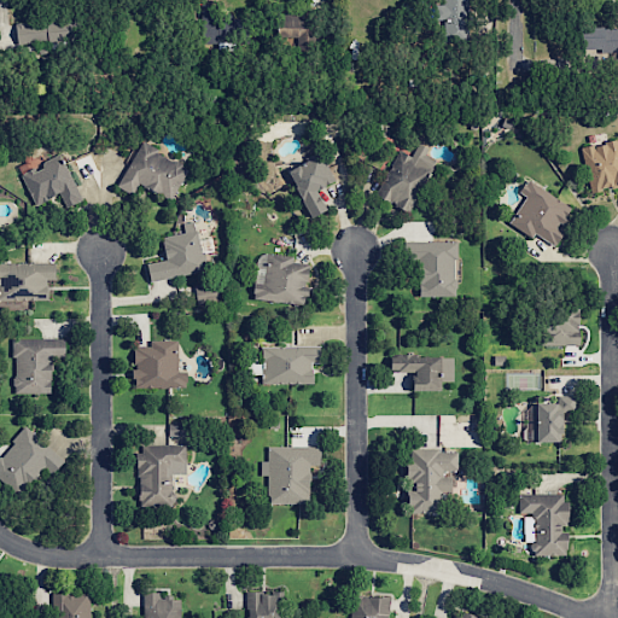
[(468,40),(467,0),(443,0),(443,4),(433,5),(435,21),(443,21),(443,41),(468,40)]
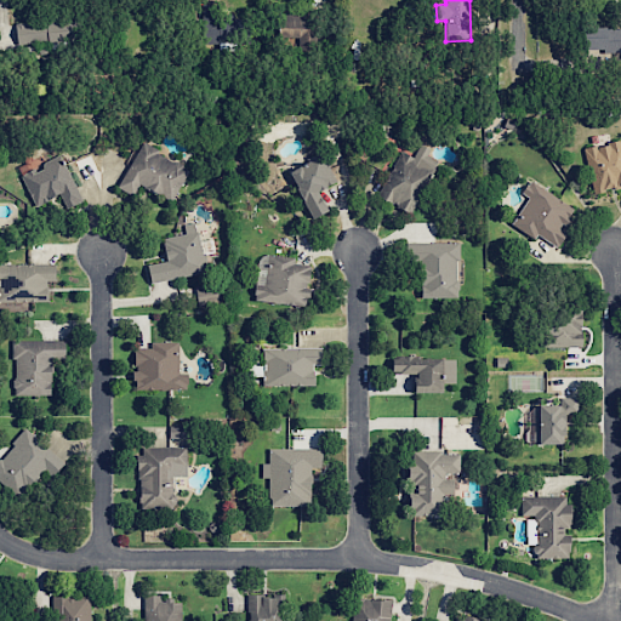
[(221,40),(221,7),(204,6),(203,40),(221,40)]
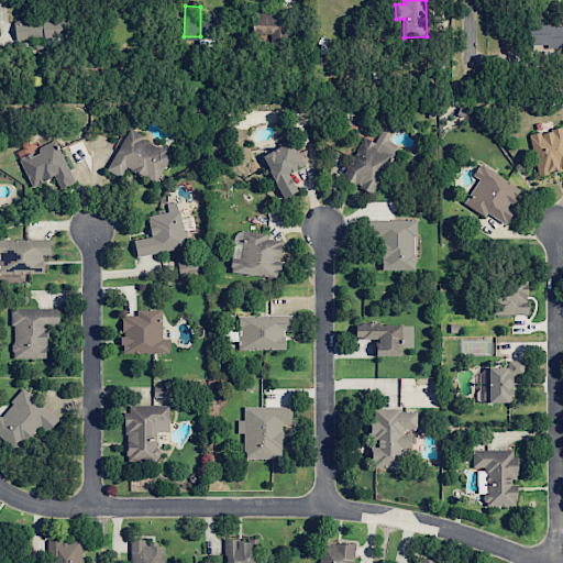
[(15,43),(74,36),(72,12),(12,20),(15,43)]
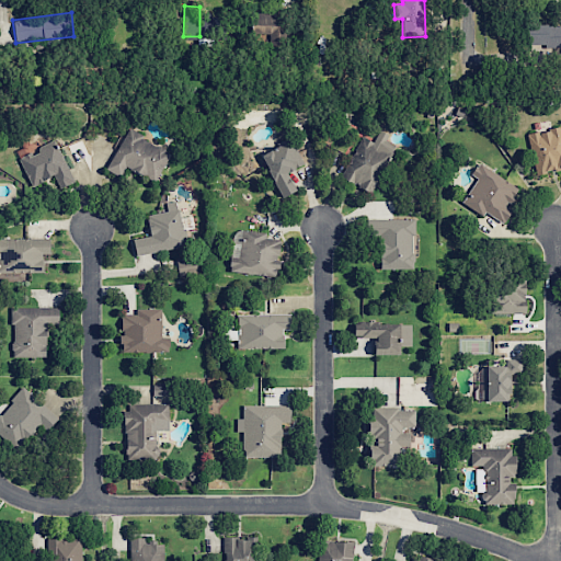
[(251,33),(266,32),(267,38),(283,37),(282,13),(251,14),(251,33)]
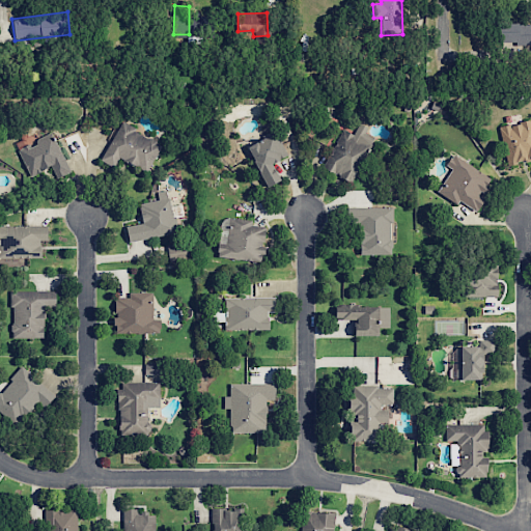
[(499,44),(530,43),(530,23),(498,24),(499,44)]
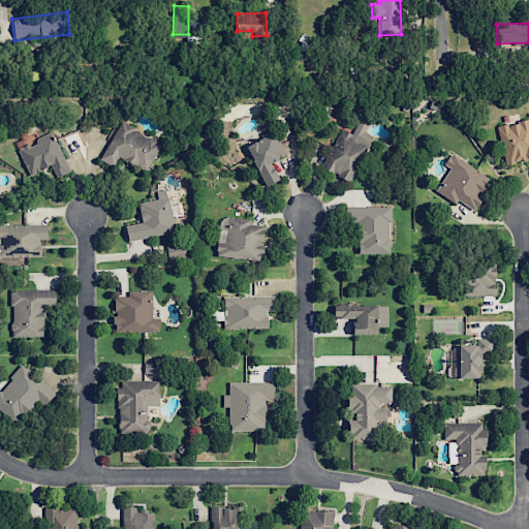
[(101,158),(124,120),(137,127),(136,129),(162,145),(148,172),(121,156),(115,166),(101,158)]
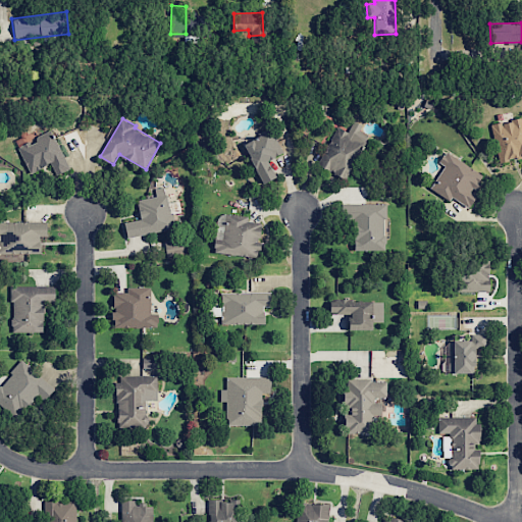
[(491,126),(521,119),(521,156),(501,162),(491,126)]
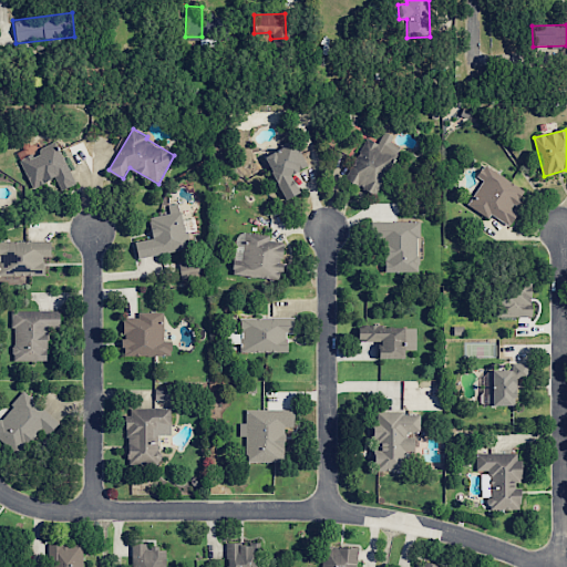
[(346,179),(368,136),(380,143),(387,131),(395,135),(392,141),(402,146),(375,195),(346,179)]
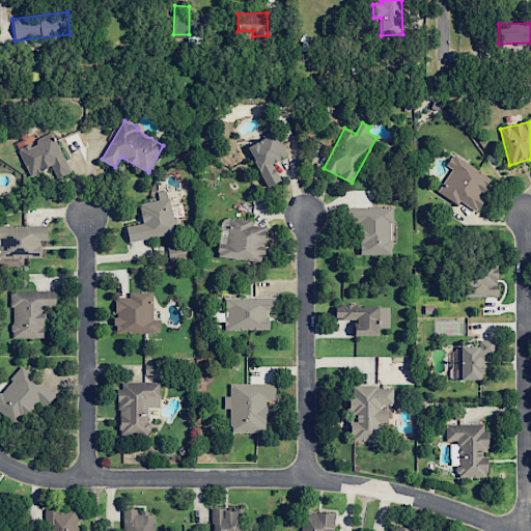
[(269,187),(248,147),(267,138),(264,135),(276,128),(290,154),(274,163),(283,179),(269,187)]
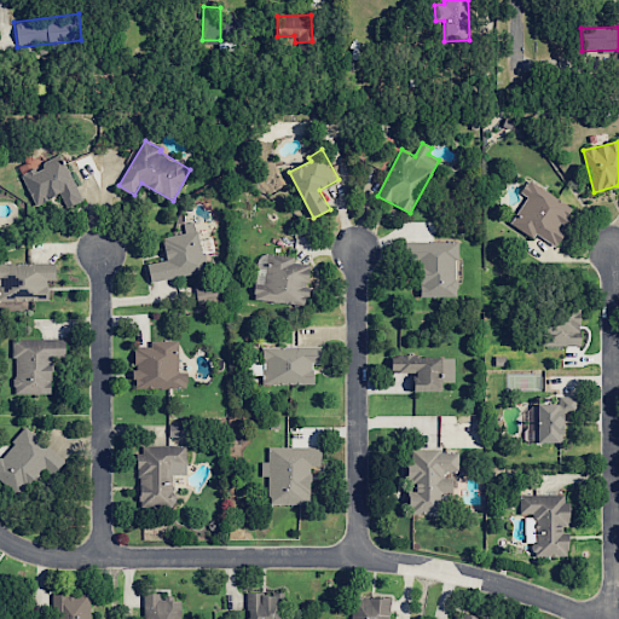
[(38,206),(22,174),(63,155),(85,198),(69,206),(62,194),(38,206)]
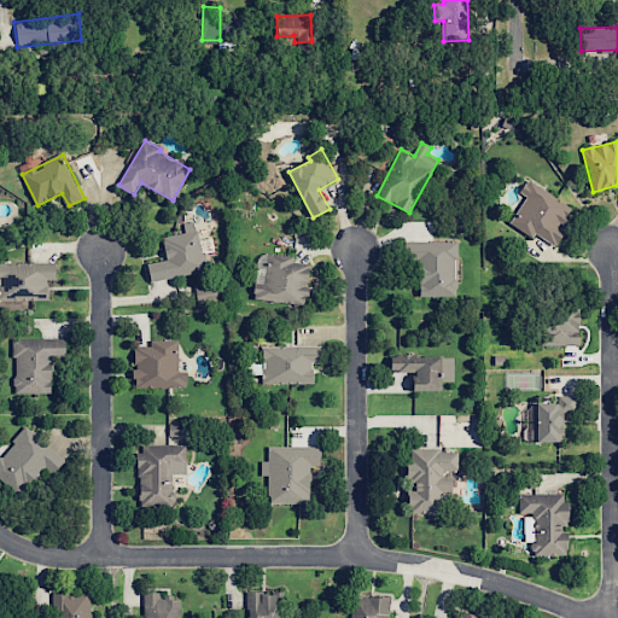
[(512,223),(530,197),(523,192),(531,180),(575,208),(565,223),(563,221),(559,227),(566,232),(558,245),(537,233),(535,238),(512,223)]
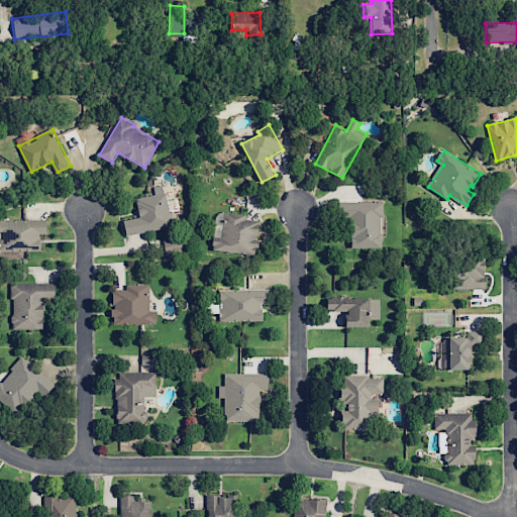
[(127,234),(124,220),(140,216),(136,198),(167,192),(170,210),(173,210),(176,225),(127,234)]
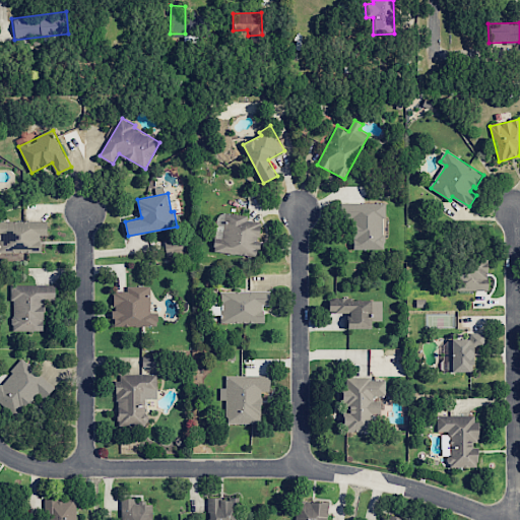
[(342,202),(387,202),(387,217),(384,217),(384,249),(355,249),(355,218),(342,218),(342,202)]
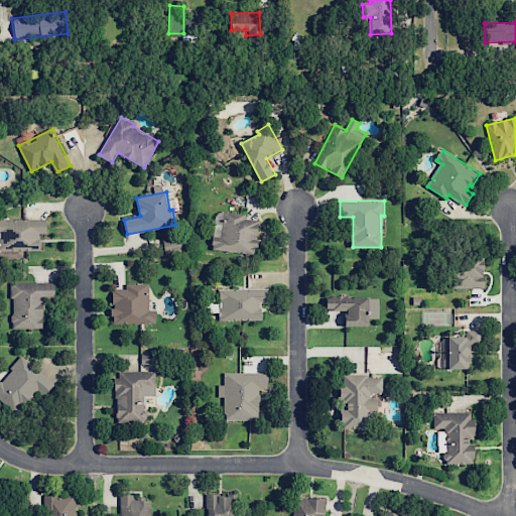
[(225,211),(247,213),(246,219),(260,221),(256,254),(213,249),(215,237),(222,238),(225,211)]
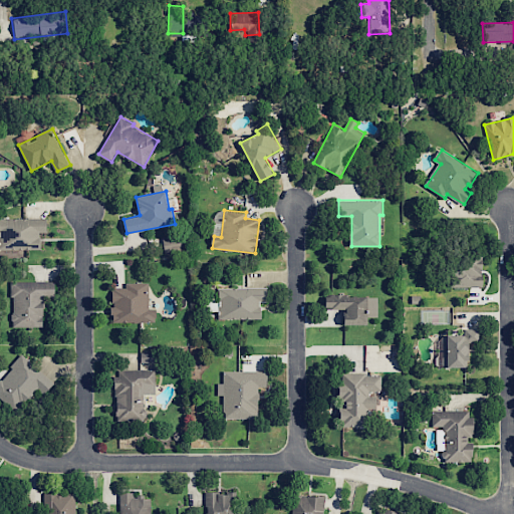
[(1,219),(47,218),(47,232),(40,232),(40,238),(42,238),(42,248),(1,249),(1,219)]
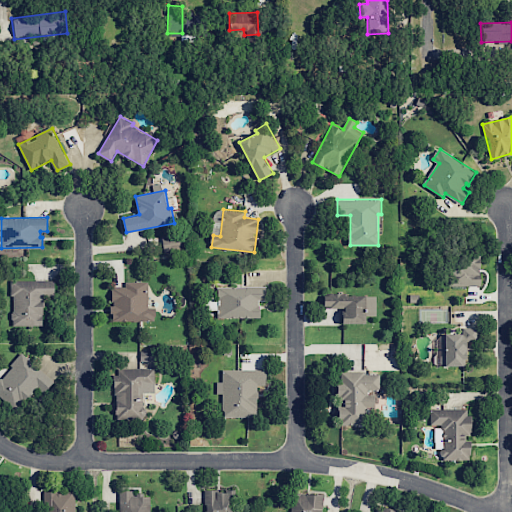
[(164,251),(162,236),(182,233),(184,248),(164,251)]
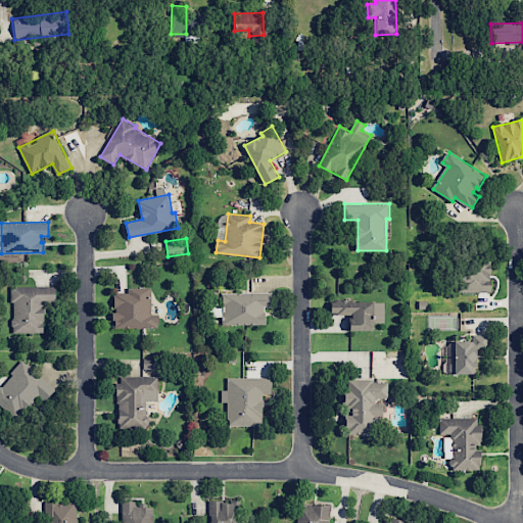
[(459,292),(459,260),(493,260),(493,291),(459,292)]
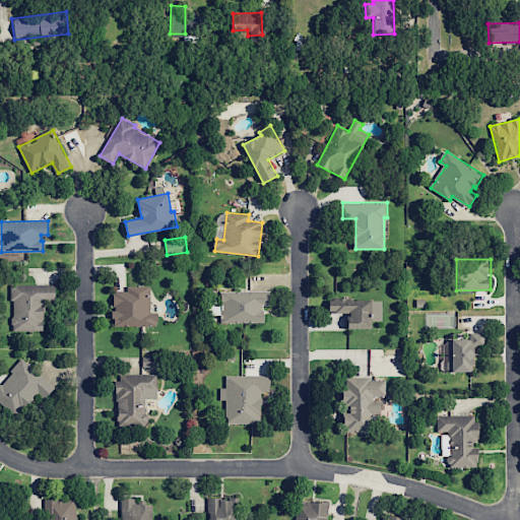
[(14,284),(57,284),(57,300),(44,301),(45,329),(15,330),(14,284)]
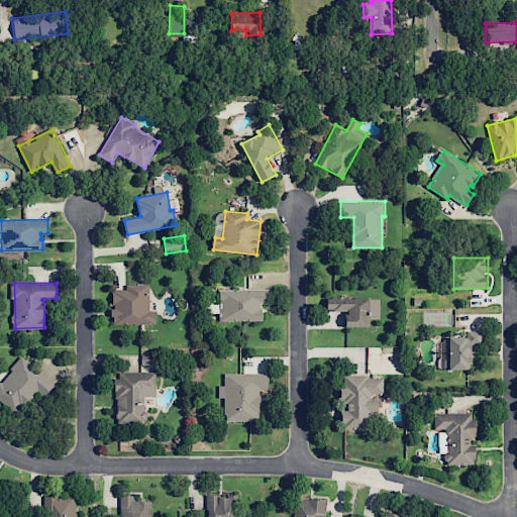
[(115,324),(114,290),(127,290),(127,285),(150,284),(150,311),(157,311),(158,324),(115,324)]
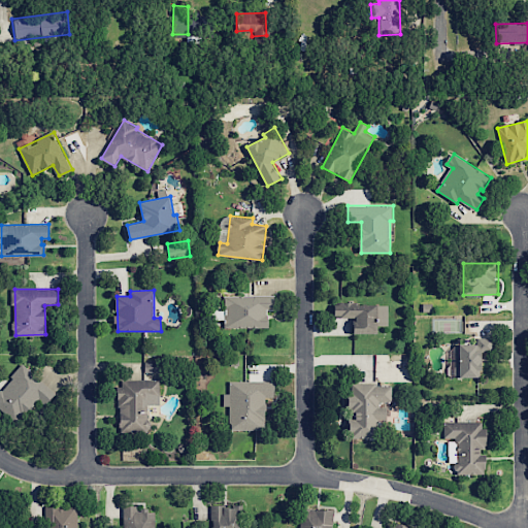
[(229,328),(229,308),(226,308),(226,295),(276,295),(276,309),(269,309),(269,315),(271,315),(271,327),(229,328)]
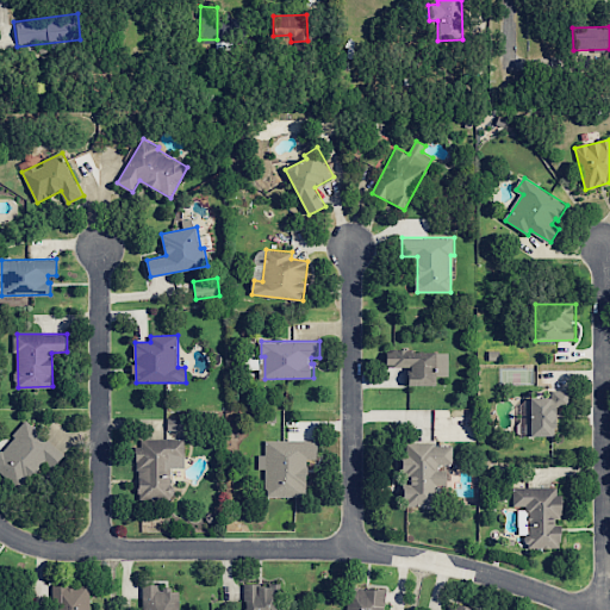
[(408,385),(408,366),(388,366),(388,348),(441,348),(441,385),(408,385)]
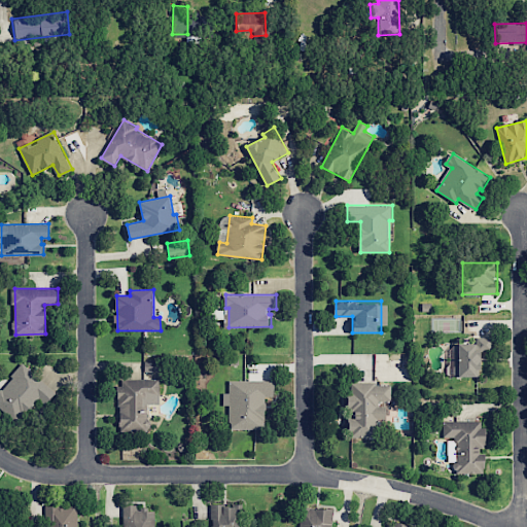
[(458,343),(480,343),(480,337),(493,337),(493,350),(485,350),(485,377),(458,377),(458,343)]
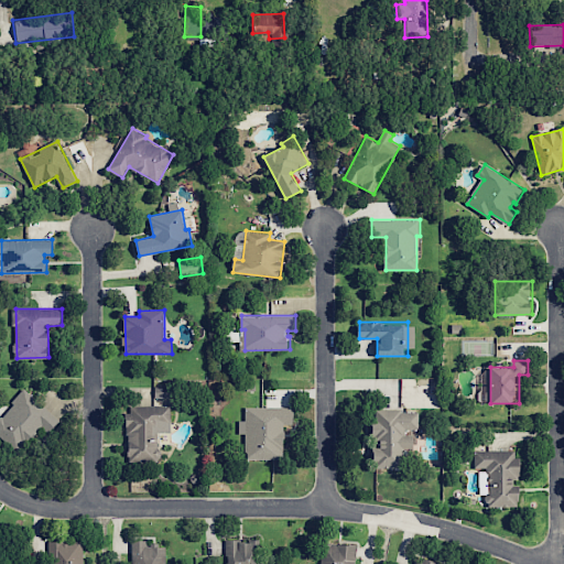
[(25,388),(61,420),(49,433),(42,426),(19,453),(0,435),(0,419),(14,403),(13,402),(25,388)]
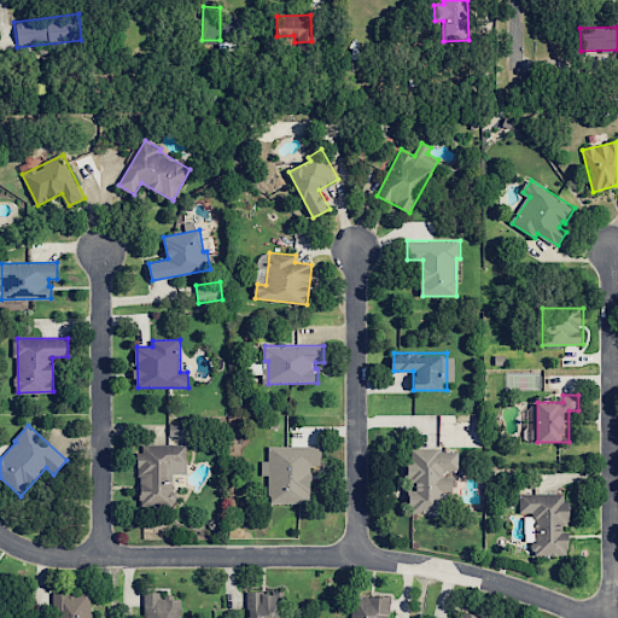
[(144,444),(187,443),(188,462),(173,462),(174,505),(141,506),(141,476),(138,476),(138,452),(144,452),(144,444)]
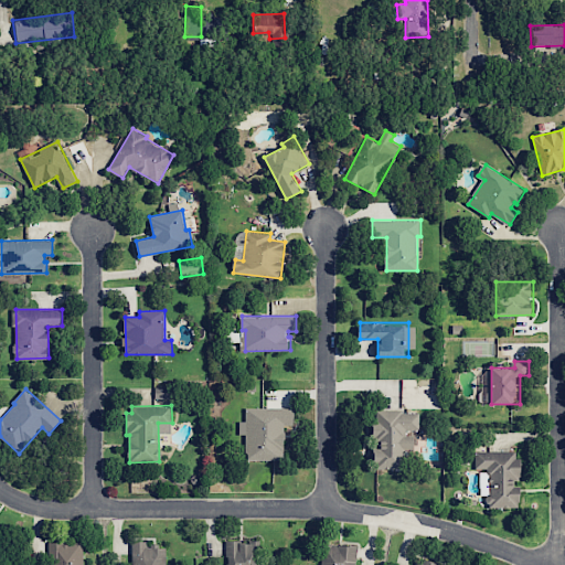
[(247,407),(295,407),(295,424),(285,424),(285,459),(247,459),(247,434),(241,434),(241,420),(247,420),(247,407)]
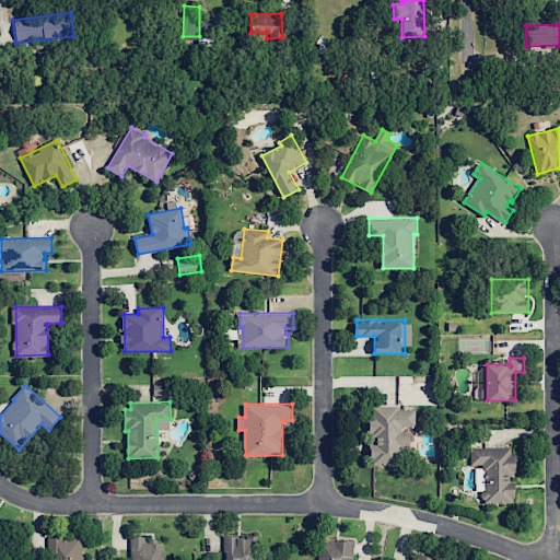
[(373,407),(404,407),(404,410),(417,410),(418,426),(404,426),(404,432),(412,432),(412,444),(401,445),(403,463),(371,464),(370,443),(374,443),(374,436),(370,436),(370,416),(374,416),(373,407)]
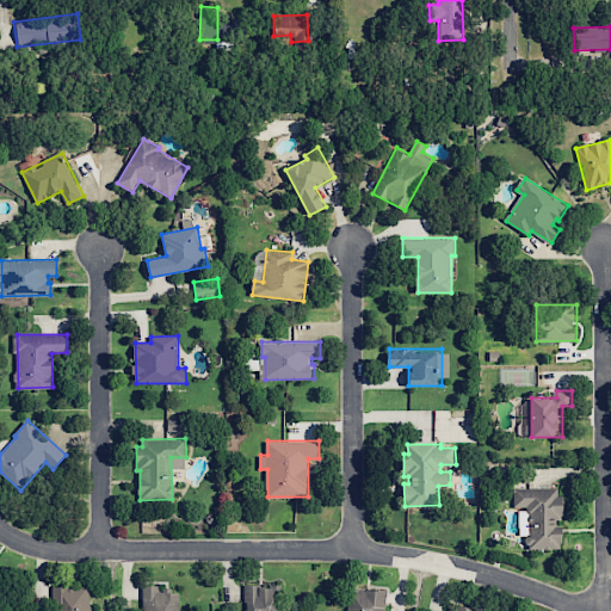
[(531,548),(531,525),(522,525),(522,511),(528,511),(528,506),(514,506),(514,488),(562,487),(562,497),(566,497),(566,514),(562,514),(562,519),(560,519),(560,525),(566,525),(567,542),(562,542),(562,548),(531,548)]
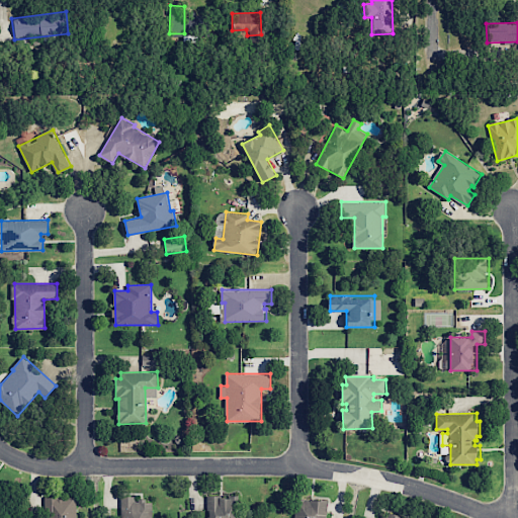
[(152,502),(152,517),(120,517),(120,497),(137,497),(137,502),(152,502)]
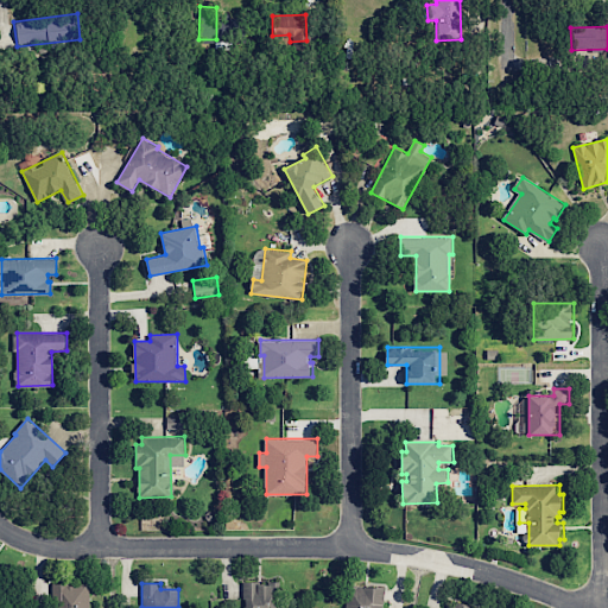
[(277,584),(276,607),(239,607),(240,584),(277,584)]
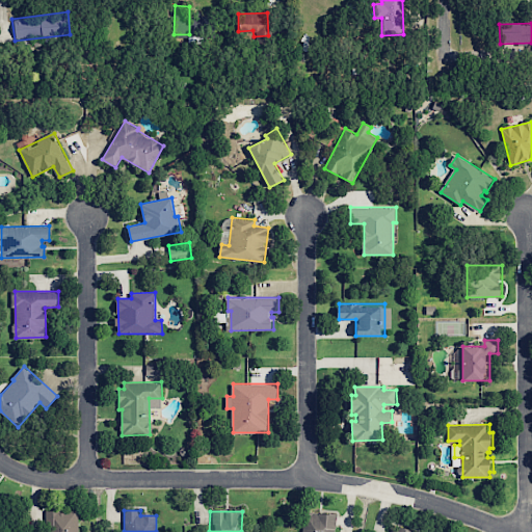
[(46,531),(46,512),(79,512),(79,531),(46,531)]
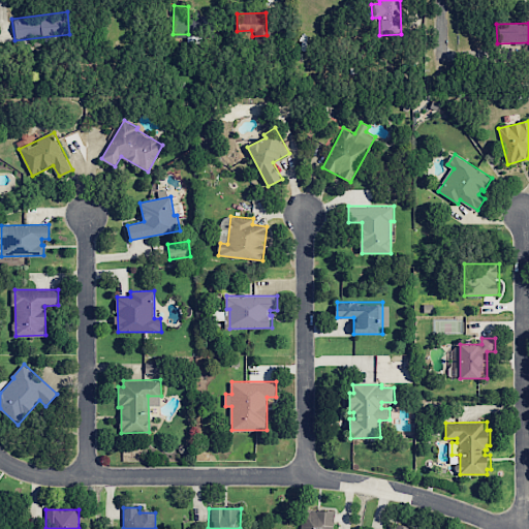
[(300,528),(302,509),(332,511),(330,528),(300,528)]
